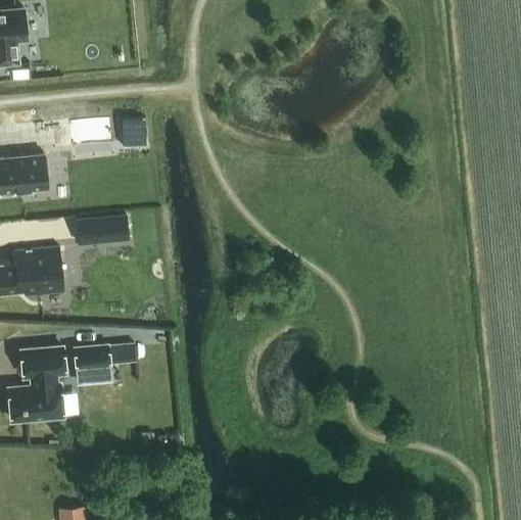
[(29,41),(26,8),(0,10),(0,65),(21,64),(19,42),(29,41)]
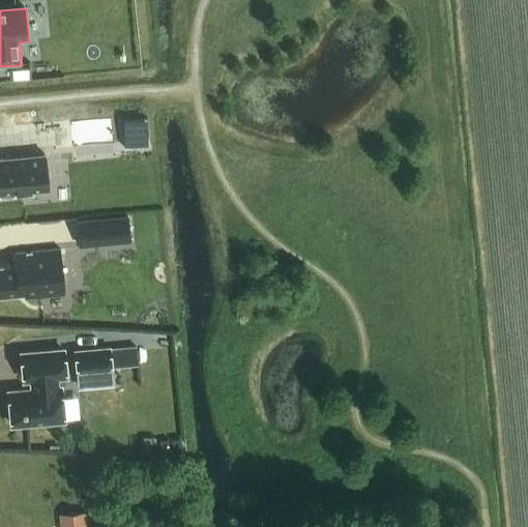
[(148,119),(123,121),(124,132),(149,130),(148,119)]
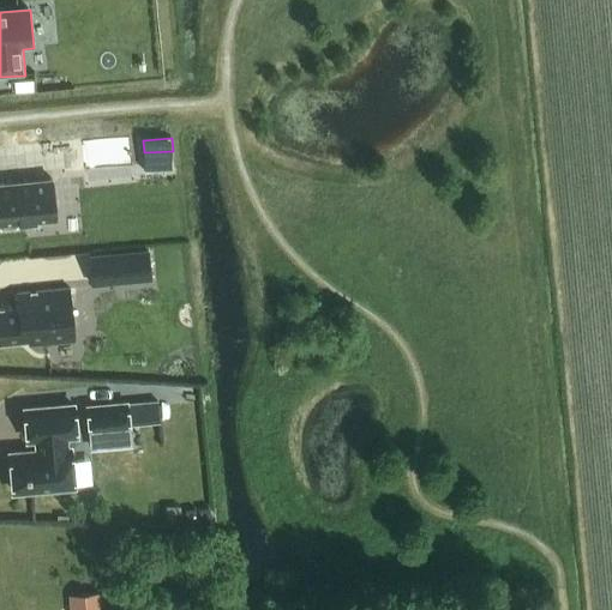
[(174,161),(145,163),(145,174),(174,173),(174,161)]
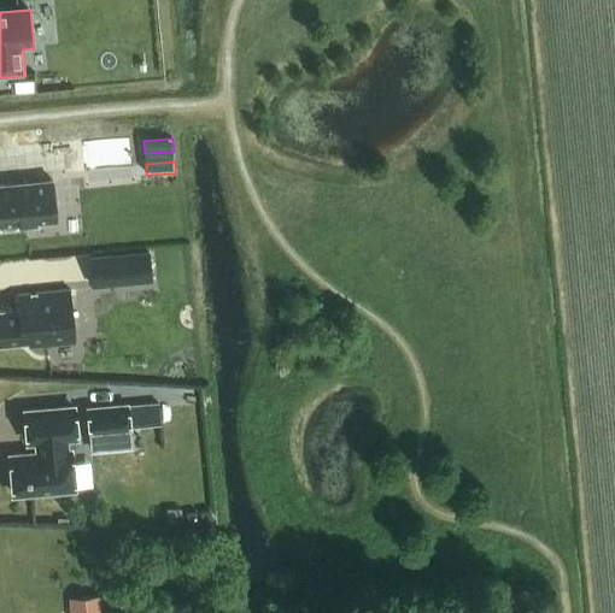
[(54,182),(0,187),(0,228),(3,228),(4,231),(15,230),(15,227),(58,223),(54,182)]
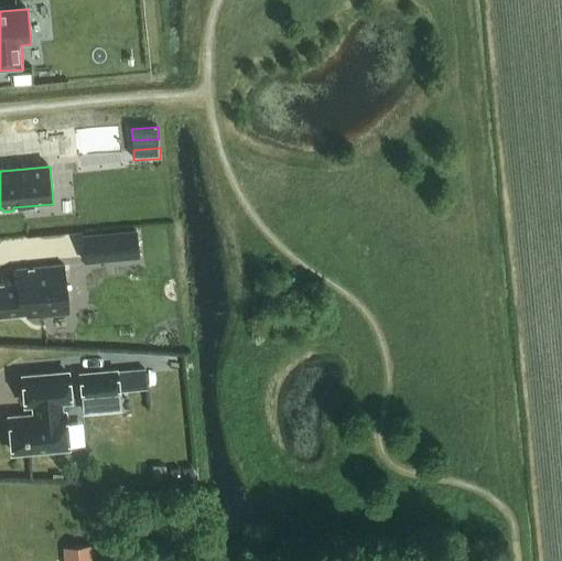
[(86,263),(139,259),(137,232),(84,236),(86,263)]
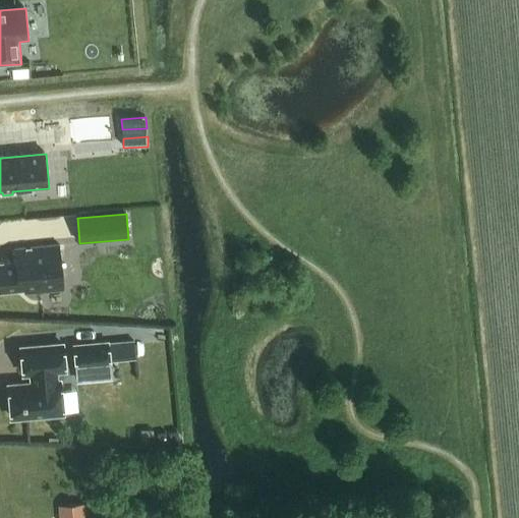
[(62,285),(58,237),(15,241),(16,256),(0,257),(0,285),(25,283),(25,288),(62,285)]
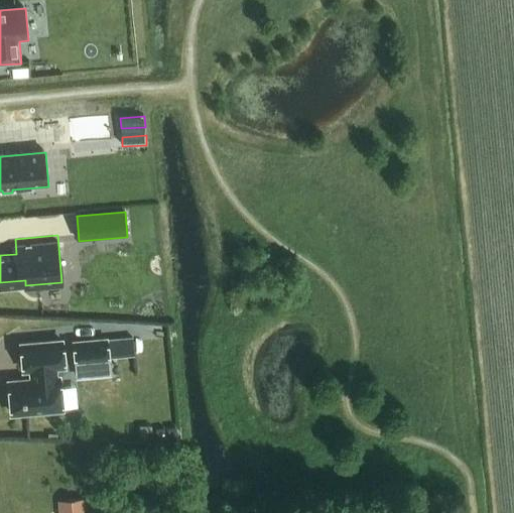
[(110,366),(108,342),(76,345),(77,357),(93,355),(94,367),(110,366)]
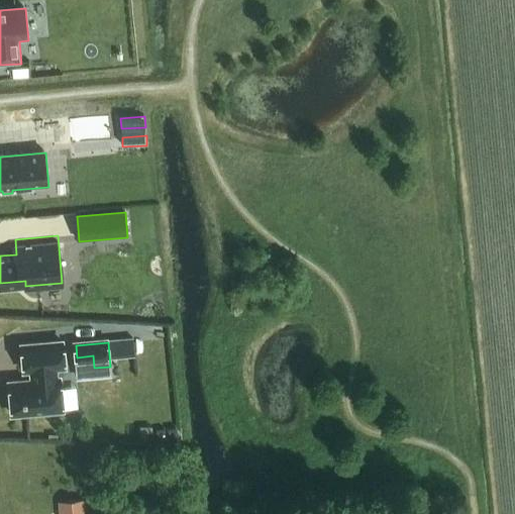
[(10,384),(13,416),(64,412),(61,380),(57,380),(56,370),(66,369),(63,343),(22,347),(25,373),(32,372),(33,382),(10,384)]
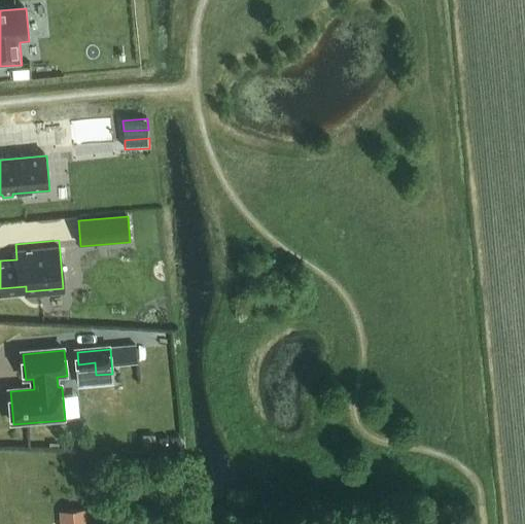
[(61,513),(62,523),(88,523),(86,512),(61,513)]
